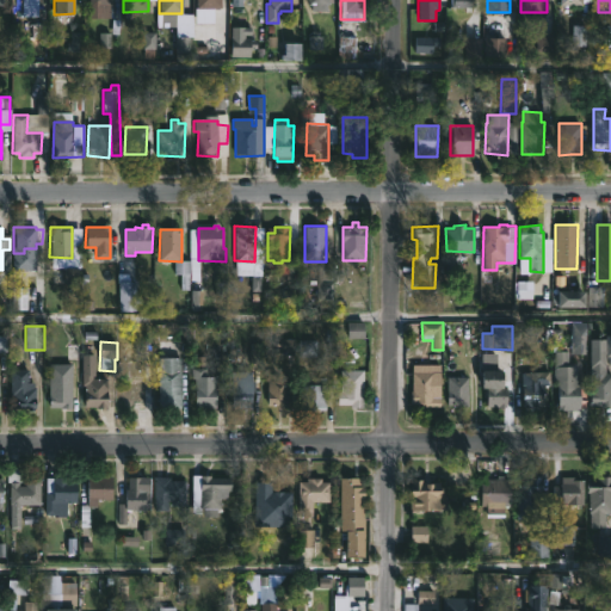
[(568,351),(568,365),(578,365),(576,384),(580,384),(580,409),(559,409),(559,378),(555,377),(555,351),(568,351)]
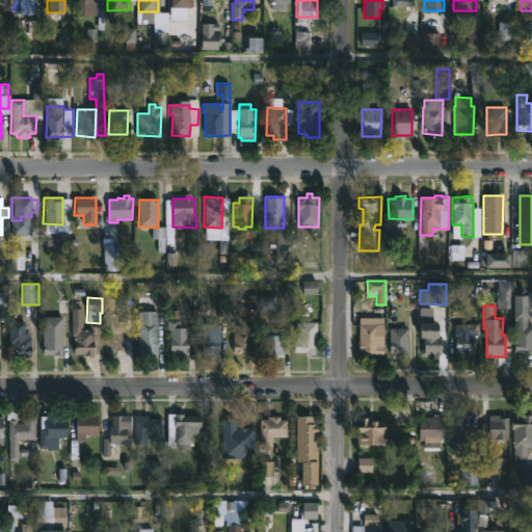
[(158,312),(157,355),(136,354),(137,312),(158,312)]
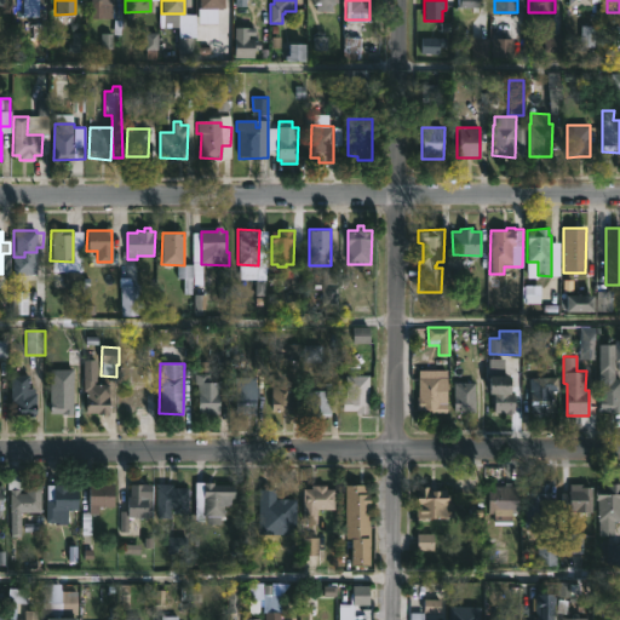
[(446,378),(448,378),(447,413),(417,413),(417,378),(419,378),(419,369),(447,369),(446,378)]
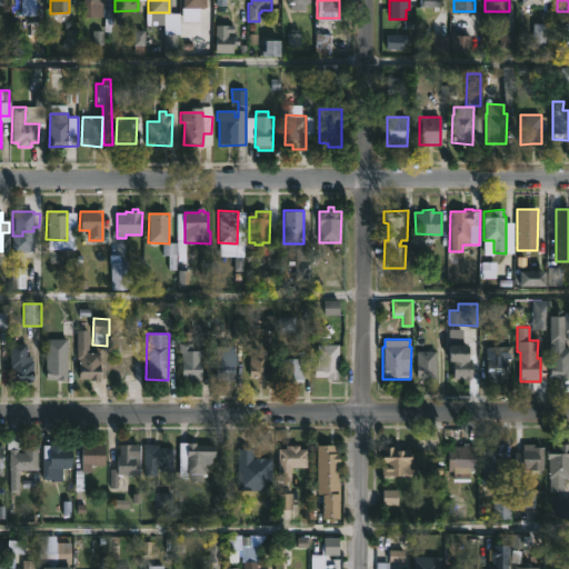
[(565,340),(565,348),(568,348),(568,378),(549,376),(549,340),(565,340)]
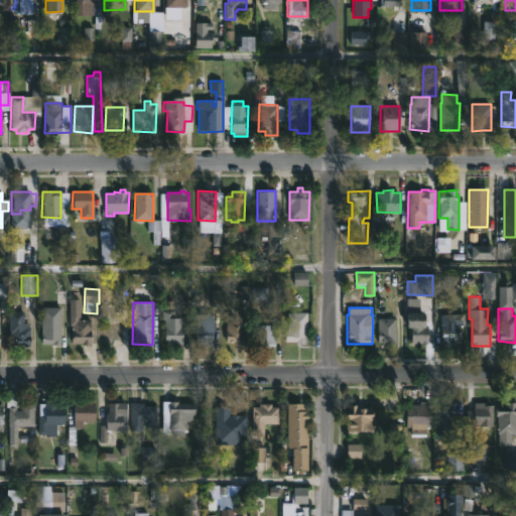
[(174,311),(174,317),(183,317),(182,345),(164,345),(164,326),(161,326),(162,311),(174,311)]
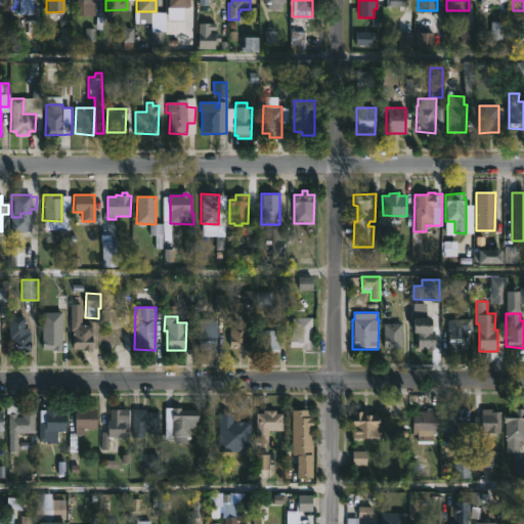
[(431,318),(431,330),(434,330),(433,347),(418,347),(418,333),(413,333),(415,317),(431,318)]
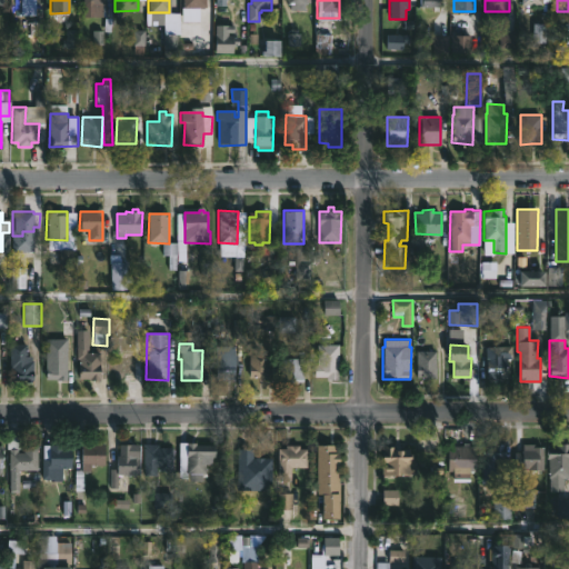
[(227,380),(215,380),(215,346),(236,346),(235,380),(227,380)]
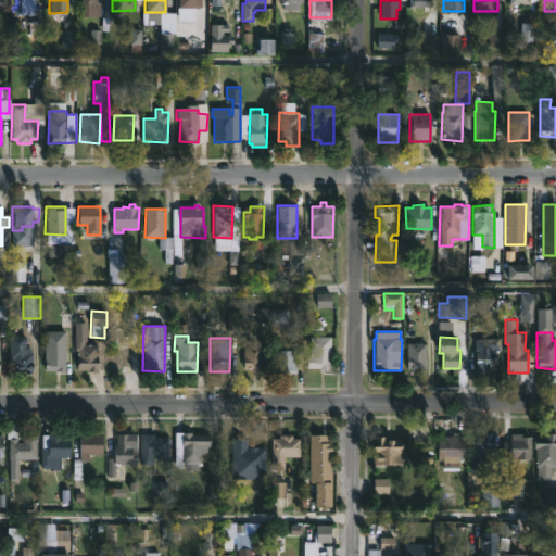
[(332,363),(331,371),(320,371),(320,369),(308,369),(308,357),(311,357),(311,338),(332,338),(332,363)]
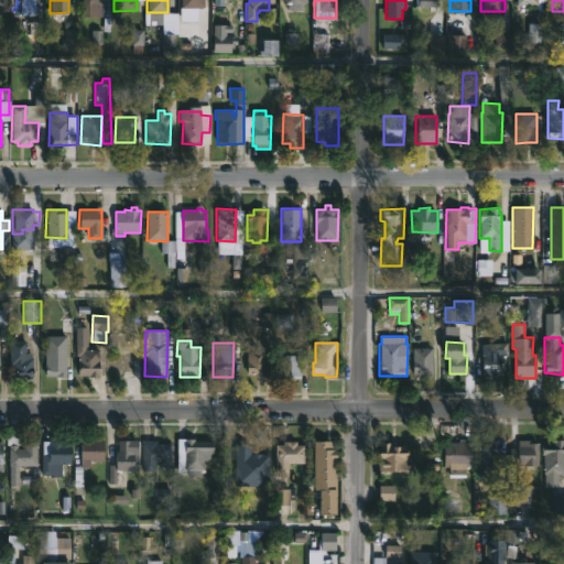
[(256,344),(256,348),(267,348),(266,377),(247,375),(247,344),(256,344)]
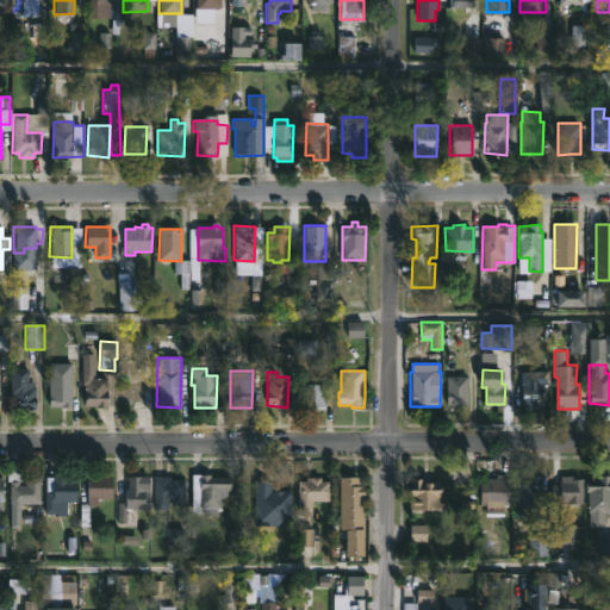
[(541,386),(541,391),(546,391),(547,404),(523,406),(521,373),(549,372),(551,386),(541,386)]
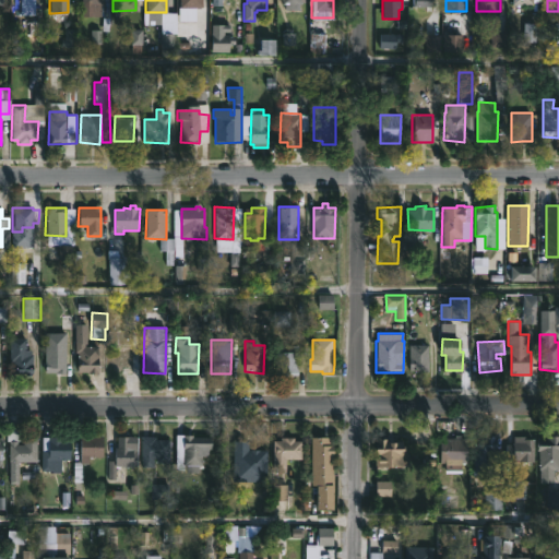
[(84,343),(84,346),(98,346),(98,375),(76,375),(76,353),(75,353),(75,342),(84,343)]
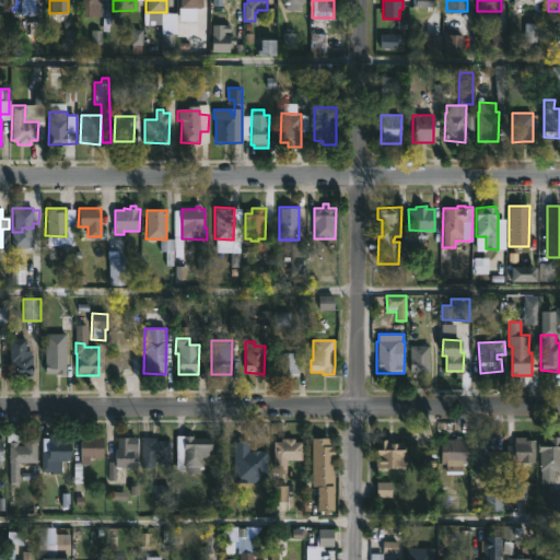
[(51,345),(51,347),(66,347),(66,366),(67,366),(67,375),(56,375),(56,372),(47,373),(44,372),(45,347),(51,345)]
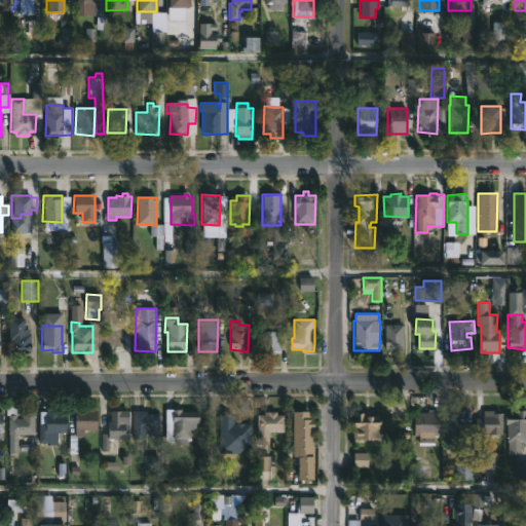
[(26,325),(26,334),(31,334),(31,351),(11,351),(11,341),(9,341),(9,325),(26,325)]
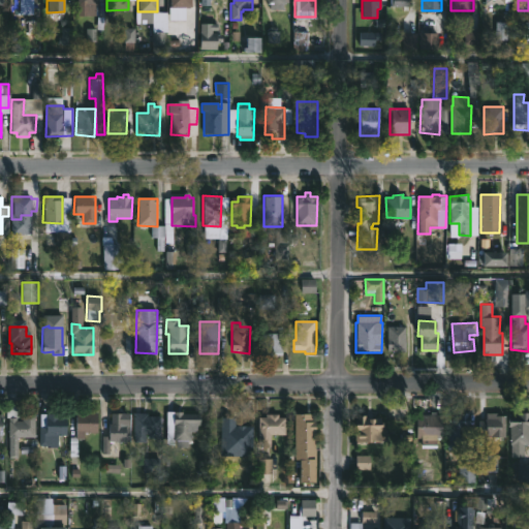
[(407,327),(406,352),(387,350),(387,327),(407,327)]
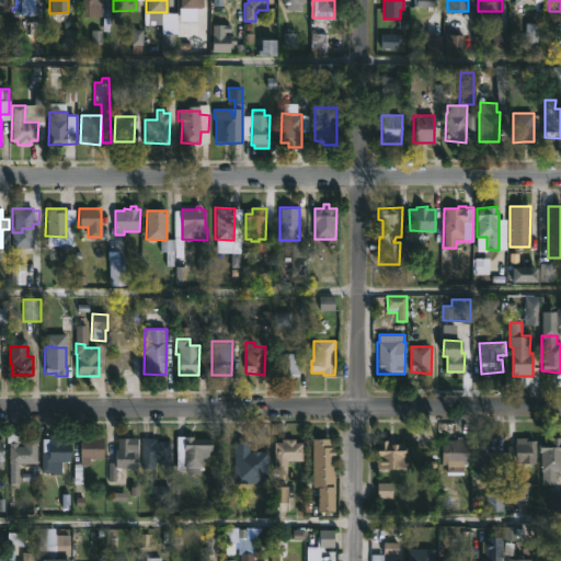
[(133,348),(133,374),(111,373),(112,347),(133,348)]
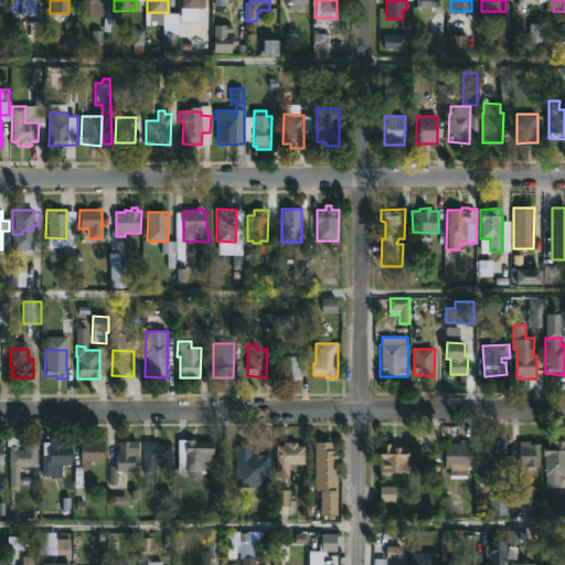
[(290,380),(279,380),(279,350),(302,350),(301,380),(290,380)]
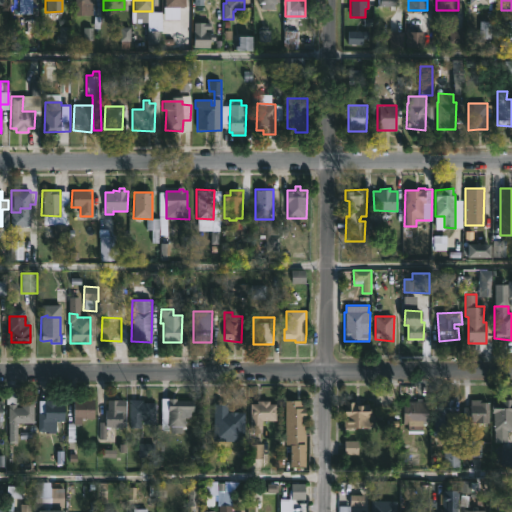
[(178,397),(178,399),(195,400),(194,410),(191,410),(191,417),(185,417),(185,426),(182,426),(182,432),(170,432),(170,430),(161,430),(161,397),(178,397)]
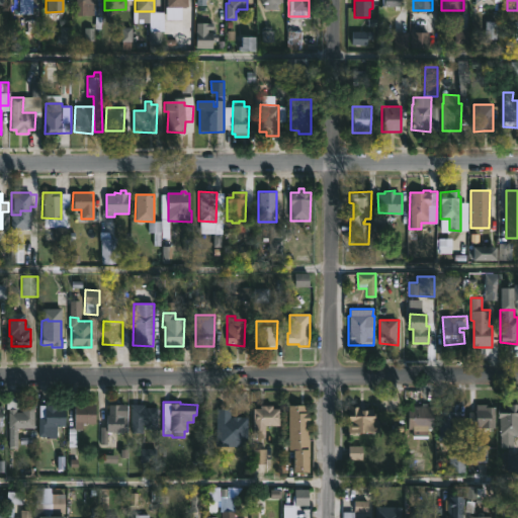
[(58,405),(58,407),(66,407),(66,426),(57,426),(57,435),(37,436),(39,404),(58,405)]
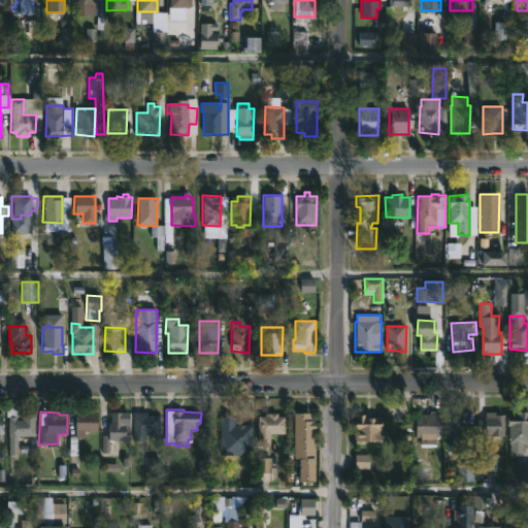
[(98,411),(97,431),(83,431),(83,434),(77,434),(77,431),(76,431),(76,411),(98,411)]
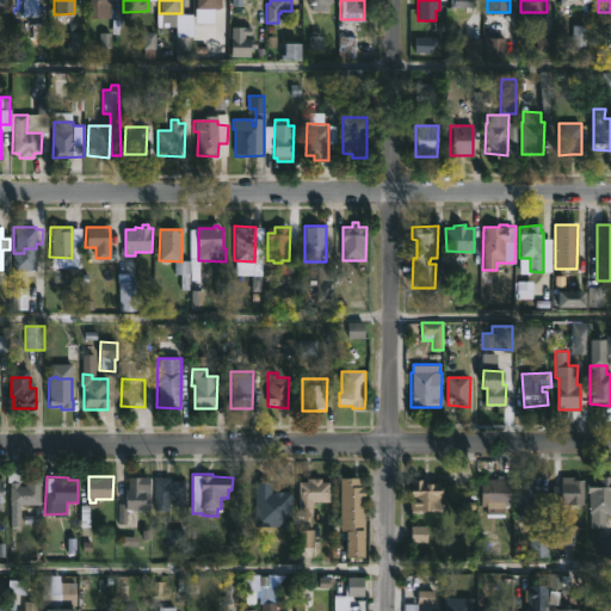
[(127,524),(118,524),(118,503),(127,503),(129,476),(149,476),(149,510),(127,510),(127,524)]
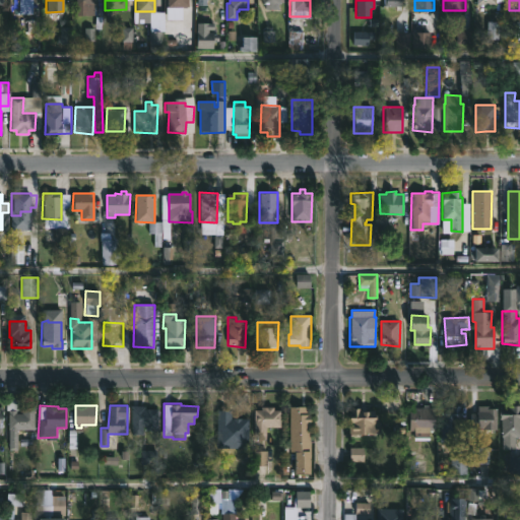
[(144,405),(144,408),(158,408),(158,430),(147,430),(147,434),(131,434),(131,405),(144,405)]
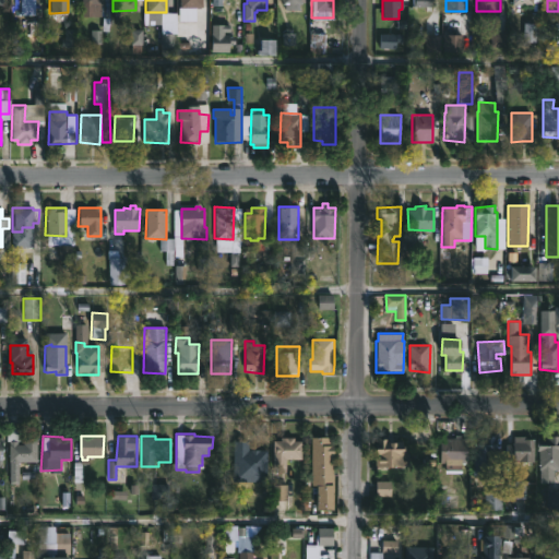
[(330,437),(330,442),(334,442),(334,468),(322,468),(322,471),(314,471),(314,468),(311,468),(311,436),(330,437)]
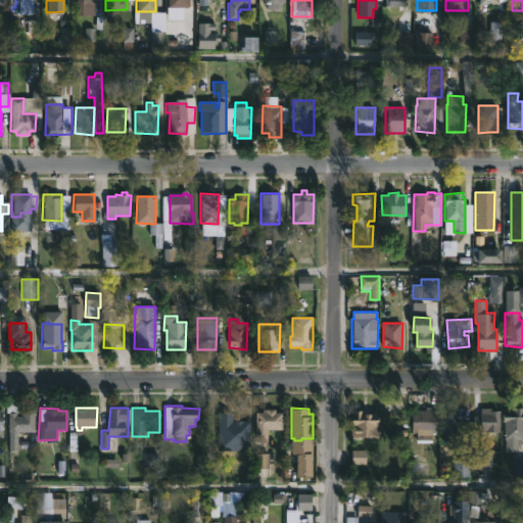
[(492,408),(492,410),(501,410),(500,432),(485,432),(485,430),(474,429),(474,415),(481,415),(481,408),(492,408)]
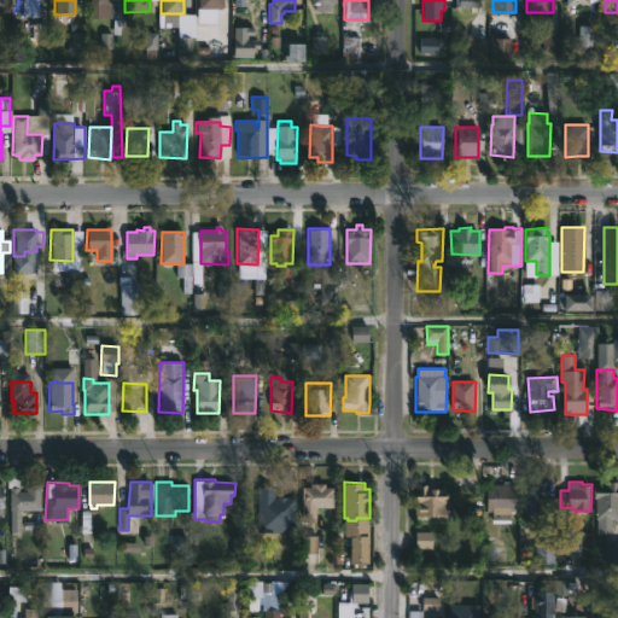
[(617,518),(612,518),(612,532),(596,532),(595,482),(617,482),(617,518)]
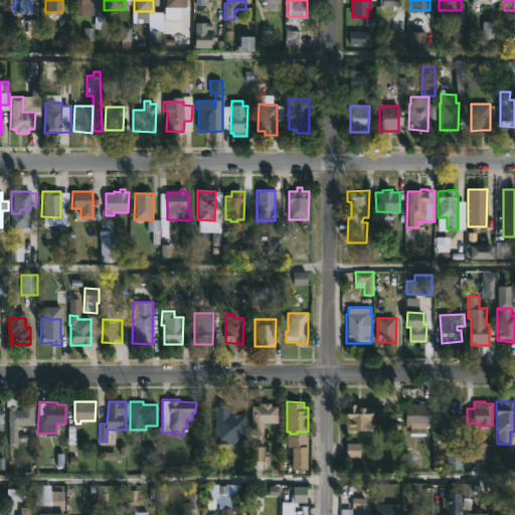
[(34,402),(34,425),(17,424),(17,444),(7,444),(8,406),(16,406),(16,408),(21,408),(21,404),(27,404),(27,402),(34,402)]
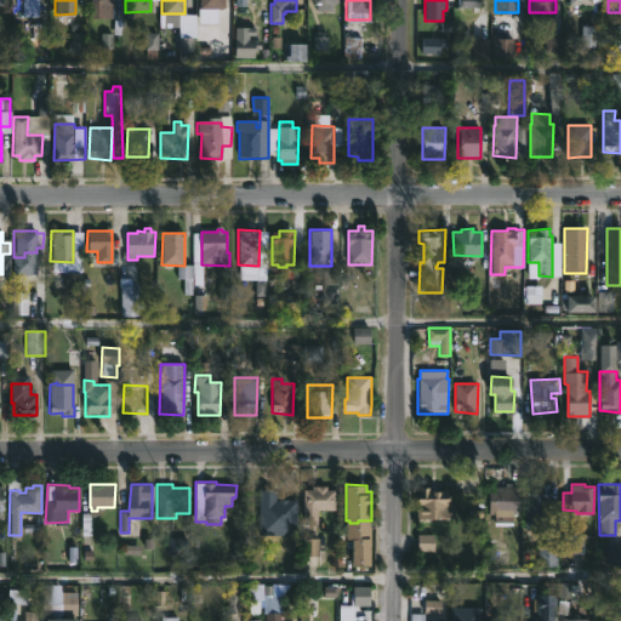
[(328,485),(328,489),(336,489),(336,510),(319,508),(318,520),(303,519),(303,489),(312,489),(312,485),(328,485)]
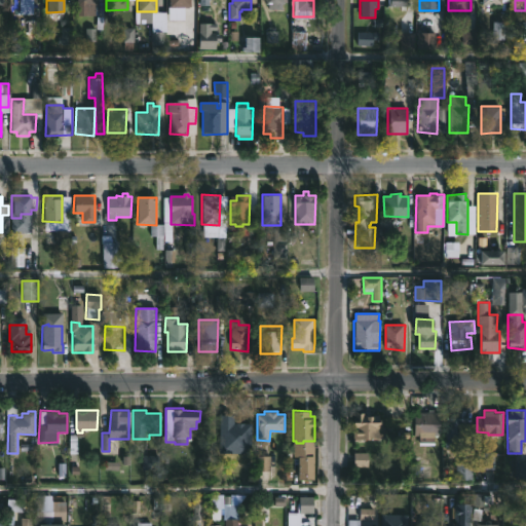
[(436,436),(436,442),(420,442),(420,436),(415,436),(415,411),(441,411),(441,436),(436,436)]
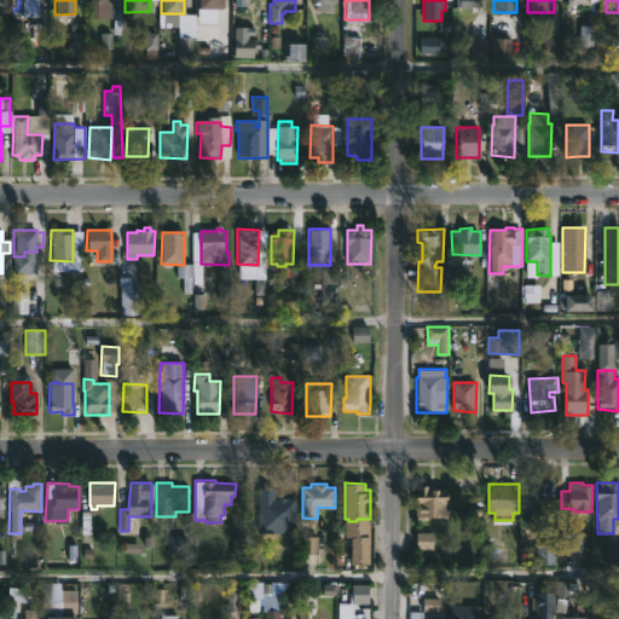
[(431,486),(431,490),(439,490),(439,493),(450,493),(450,499),(452,499),(452,518),(416,518),(416,486),(431,486)]
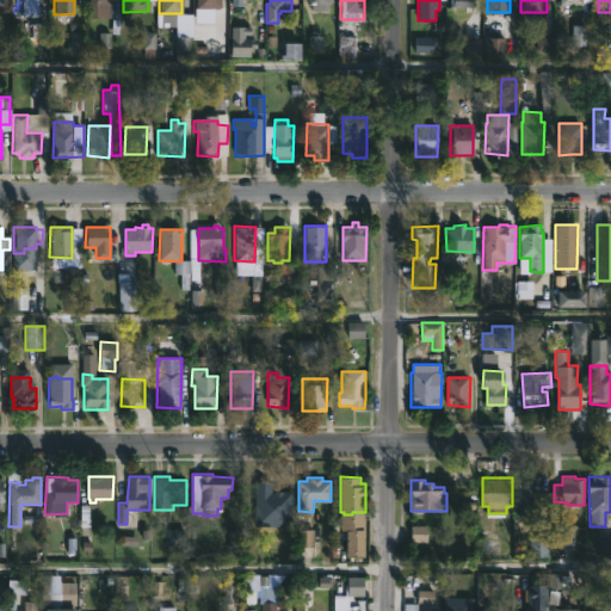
[(296,504),(296,481),(260,481),(260,504),(296,504)]
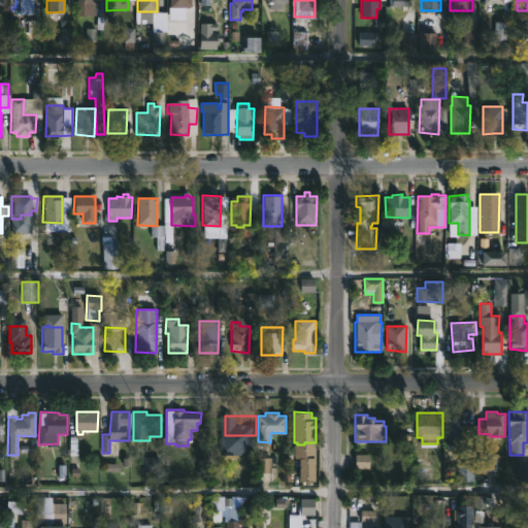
[(469,419),(468,447),(456,447),(456,450),(448,450),(448,448),(447,448),(447,419),(469,419)]
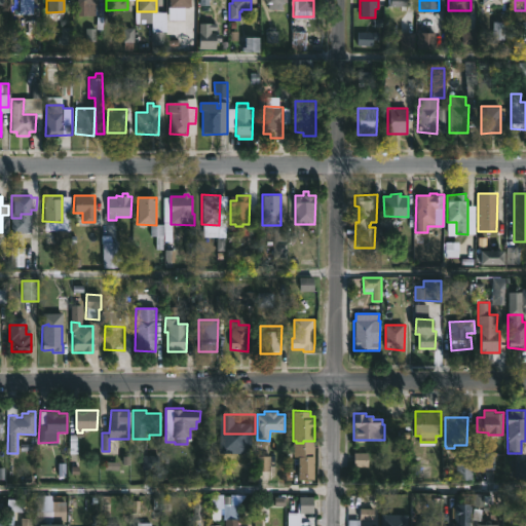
[(52,495),(51,522),(36,522),(36,503),(28,503),(28,496),(52,495)]
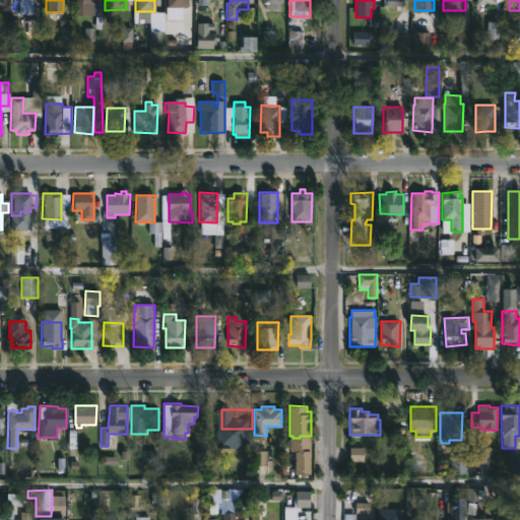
[(297,517),(297,519),(283,519),(283,507),(296,507),(296,491),(309,491),(310,507),(297,507),(297,517)]
